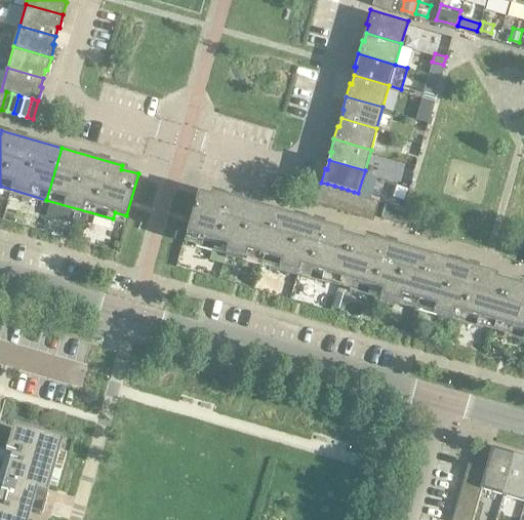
[(327,184),(321,183),(316,200),(323,202),(327,184)]
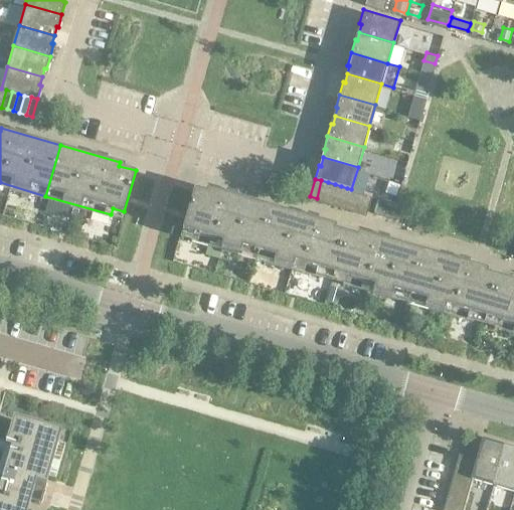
[(328,182),(321,180),(317,198),(323,200),(328,182)]
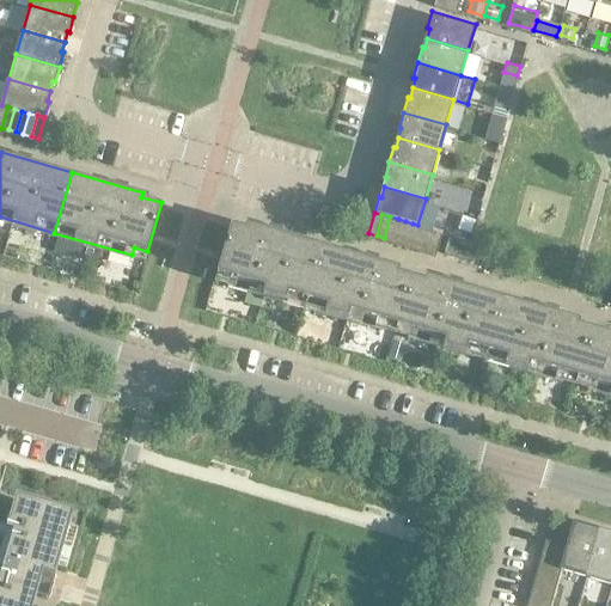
[(398,219),(390,216),(384,238),(392,239),(398,219)]
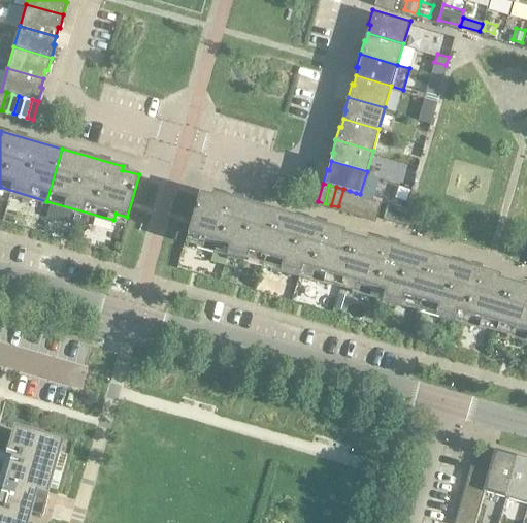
[(350,191),(343,189),(338,206),(344,208),(350,191)]
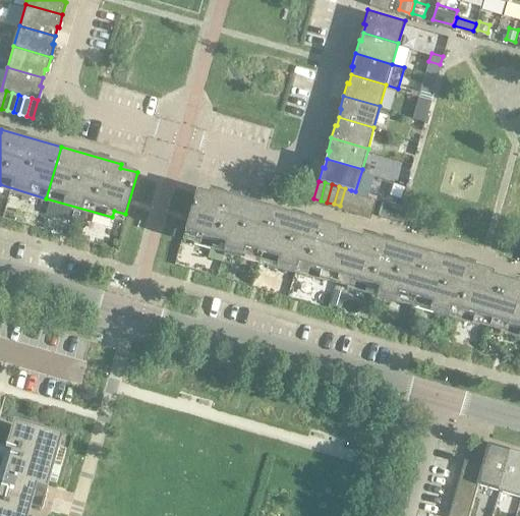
[(351,190),(345,188),(340,206),(346,208),(351,190)]
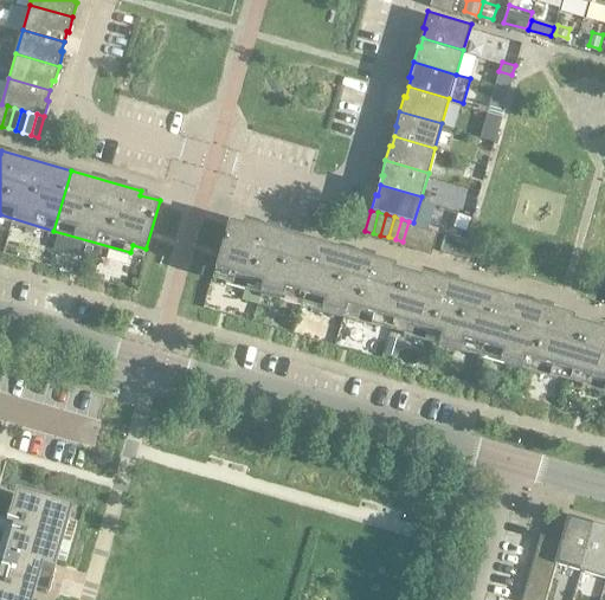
[(248,226),(229,220),(214,269),(227,272),(225,279),(302,302),(319,242),(249,221),(248,226)]
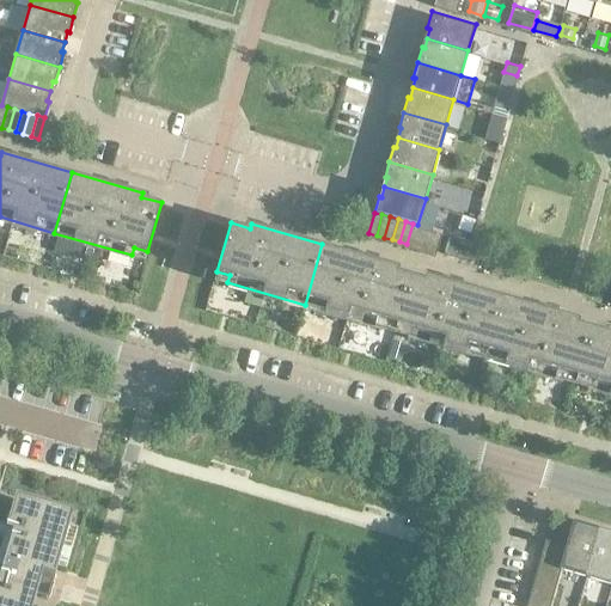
[(417,225),(413,224),(407,244),(414,246),(420,225),(417,225)]
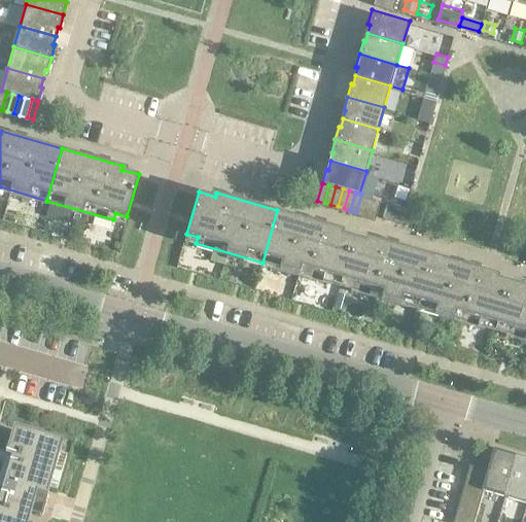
[(367,196),(361,194),(356,212),(362,214),(367,196)]
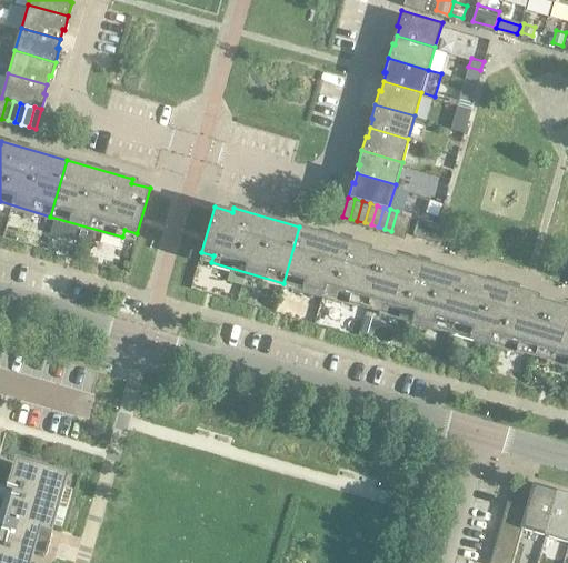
[(405,213),(397,211),(391,231),(398,232),(405,213)]
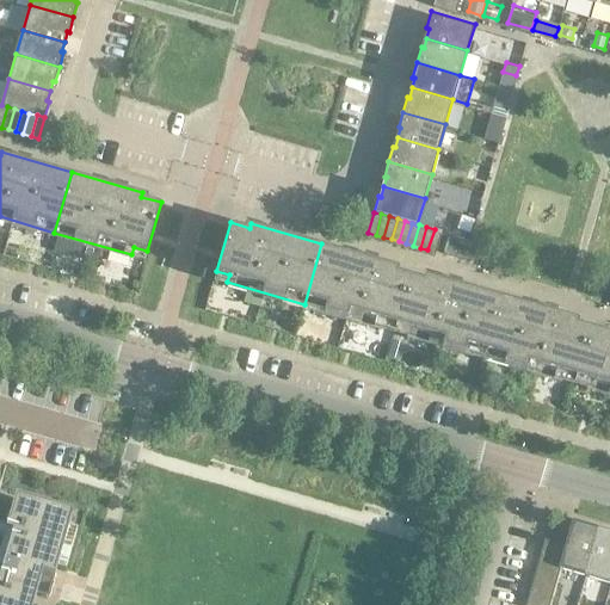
[(442,232),(435,229),(427,249),(436,252),(442,232)]
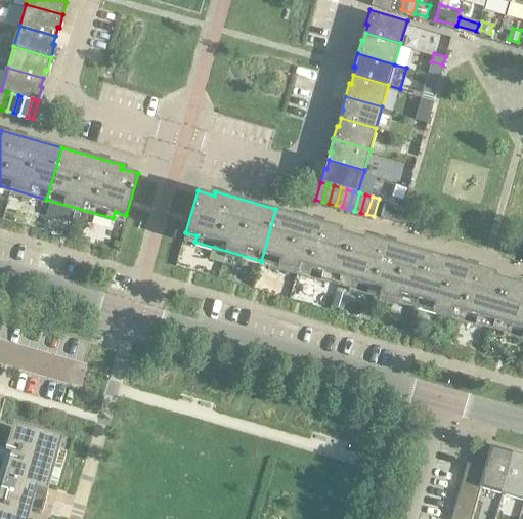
[(385,200),(381,214),(405,221),(409,207),(385,200)]
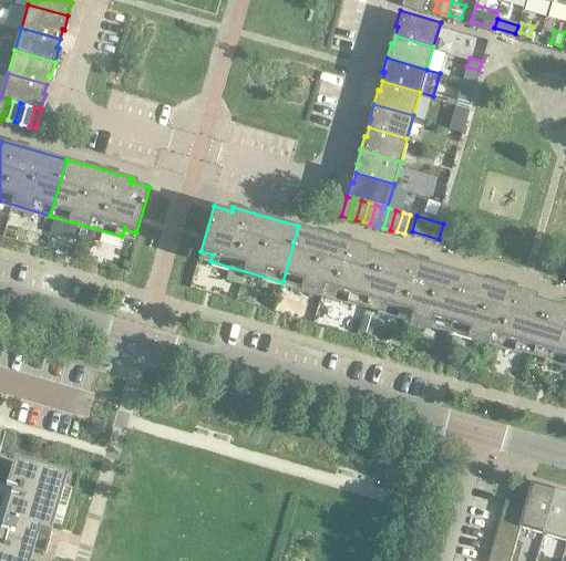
[(364,245),(298,226),(283,282),(353,302),(356,295),(368,299),(381,253),(363,249),(364,245)]
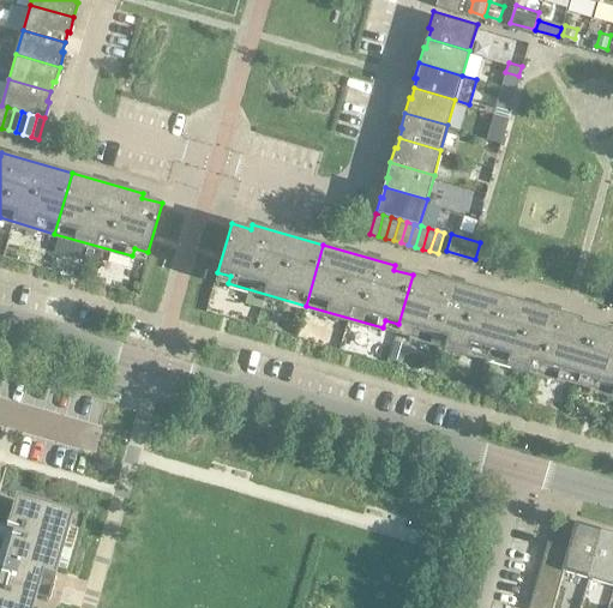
[(432,281),(413,275),(398,324),(412,327),(409,336),(487,357),(504,296),(433,277),(432,281)]
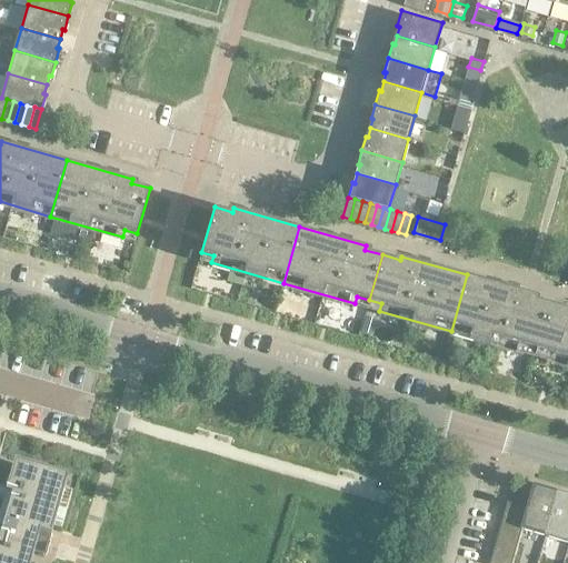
[(532,293),(467,274),(451,331),(522,352),(525,344),(537,349),(549,303),(531,298),(532,293)]
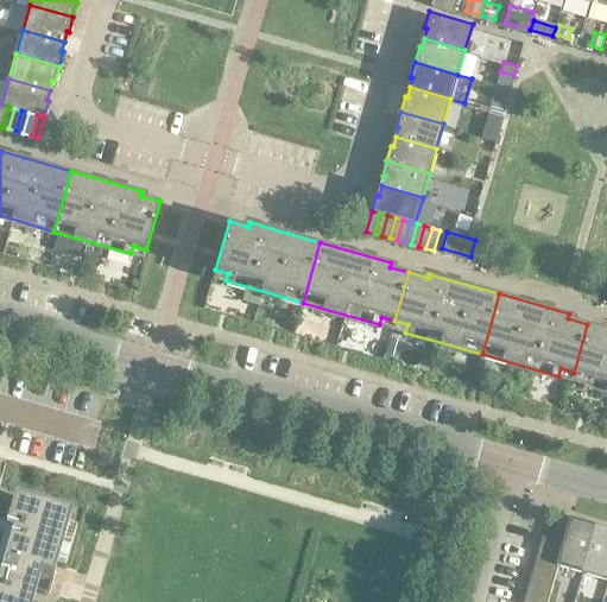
[(606,329),(587,324),(574,373),(587,376),(585,384),(606,390),(606,329)]
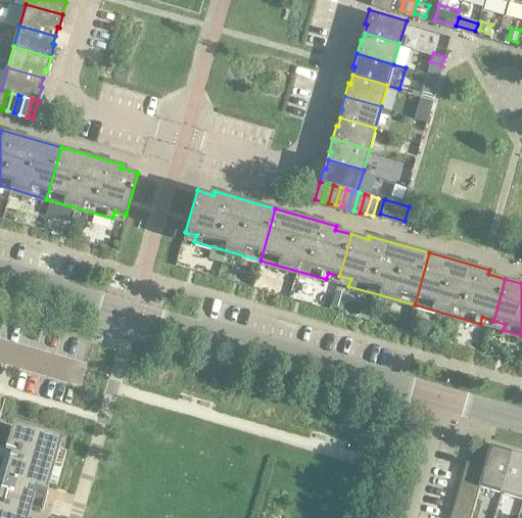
[(337,287),(333,301),(343,304),(347,290),(337,287)]
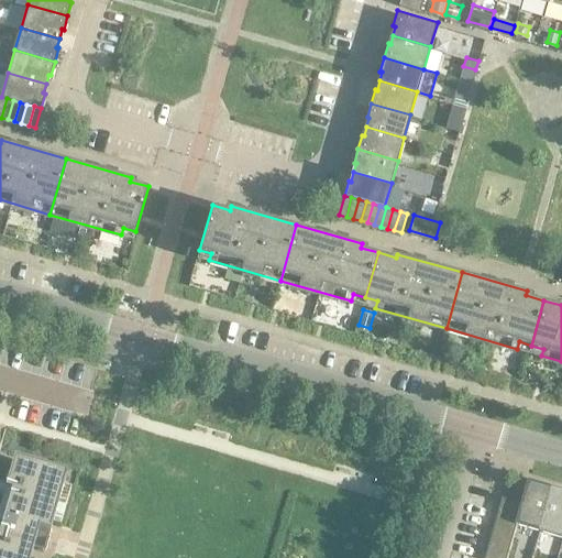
[(0,557),(30,557),(34,545),(45,548),(66,472),(13,457),(0,503),(0,557)]
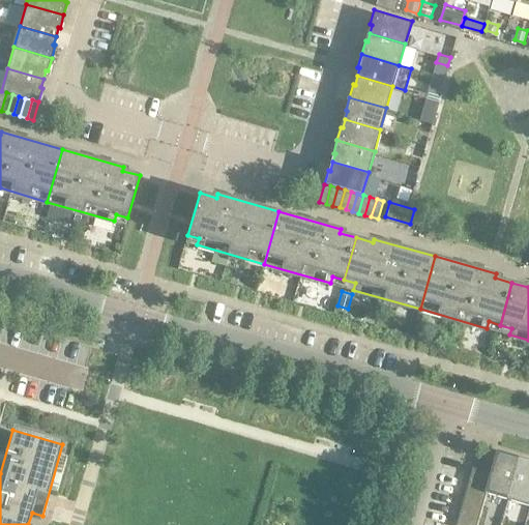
[(515,453),(500,448),(494,470),(492,477),(490,485),(488,490),(510,496),(522,457),(513,454),(515,453)]
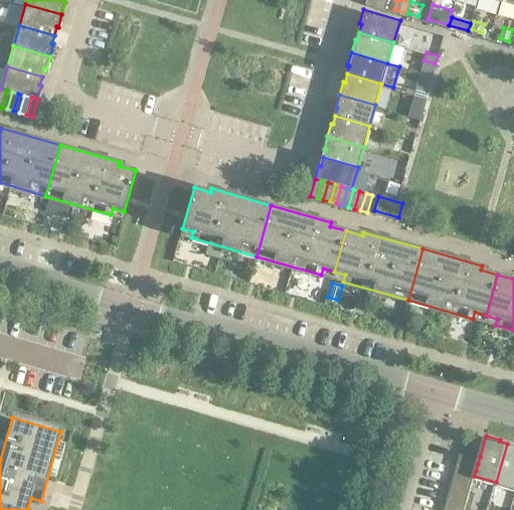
[(513,446),(507,444),(496,482),(513,487),(513,446)]
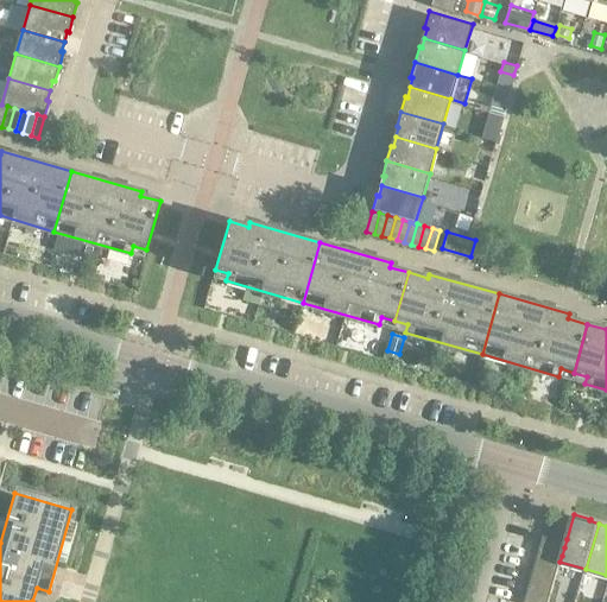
[(567,539),(545,532),(542,542),(564,547),(567,539)]
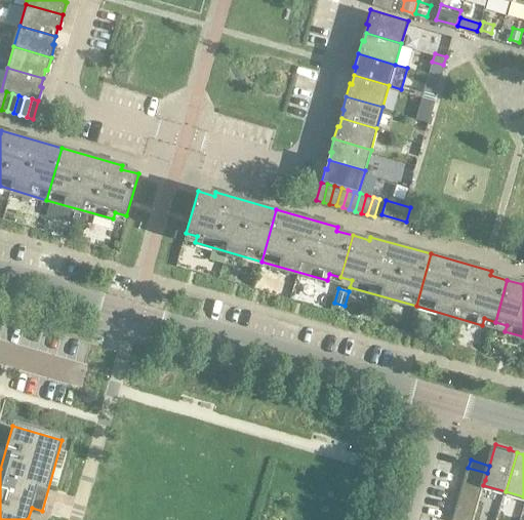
[(487,473),(468,468),(466,475),(485,480),(487,473)]
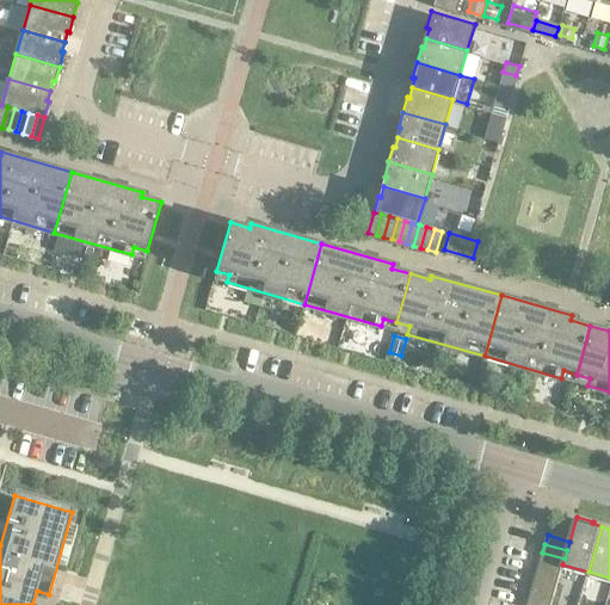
[(565,559),(542,553),(540,561),(562,567),(562,565),(565,559)]
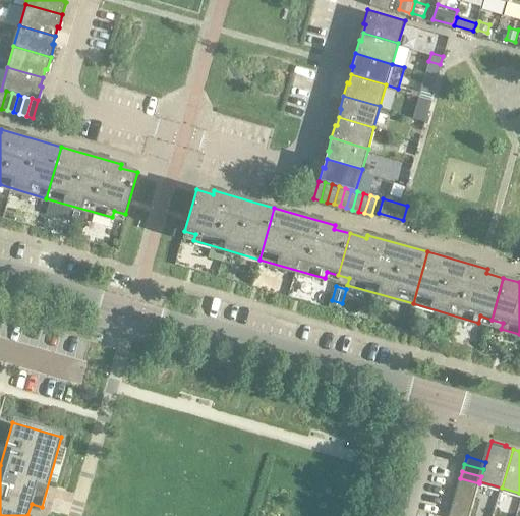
[(479,483),(460,478),(458,485),(477,492),(479,483)]
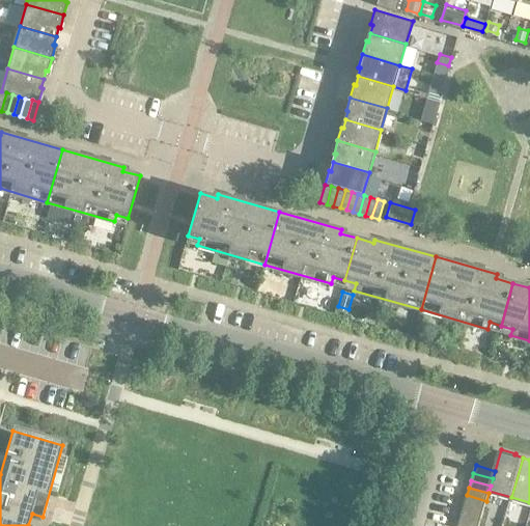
[(486,501),(467,495),(465,502),(484,508),(486,501)]
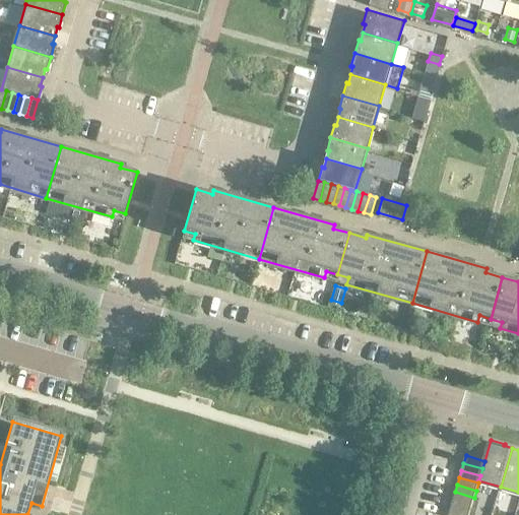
[(474,498),(455,492),(453,500),(472,505),(474,498)]
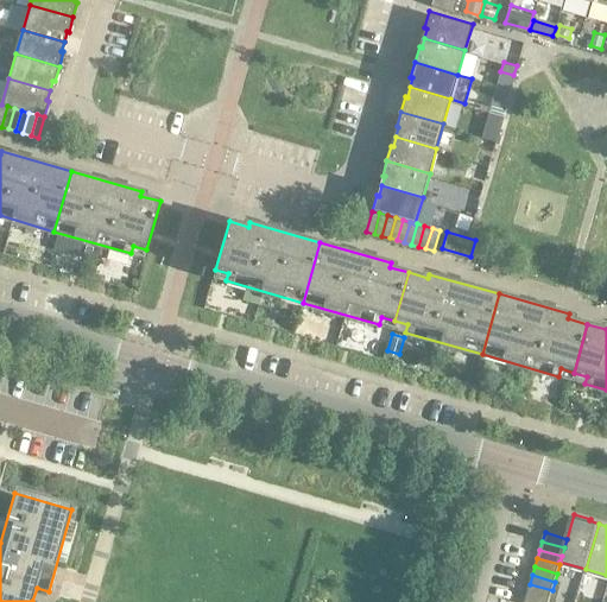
[(552,590),(530,584),(528,593),(550,599),(552,590)]
